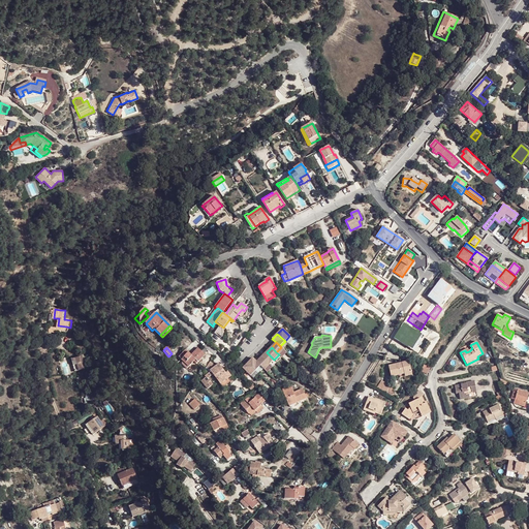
[(281,347),(276,352),(279,354),(282,358),(287,352),(283,349),(281,347)]
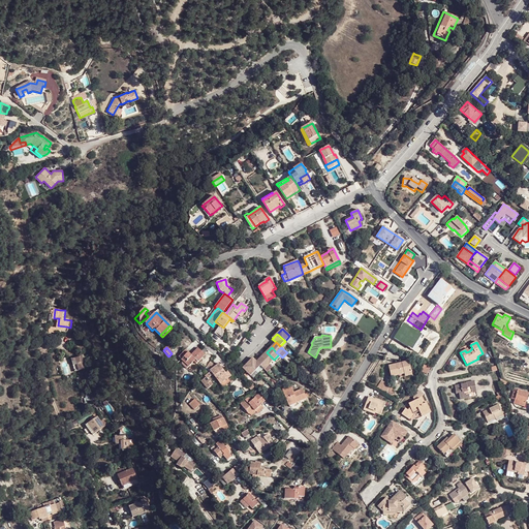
[(195,364),(205,355),(197,348),(193,351),(195,353),(192,356),(190,354),(186,350),(179,358),(188,367),(193,362),(195,364)]
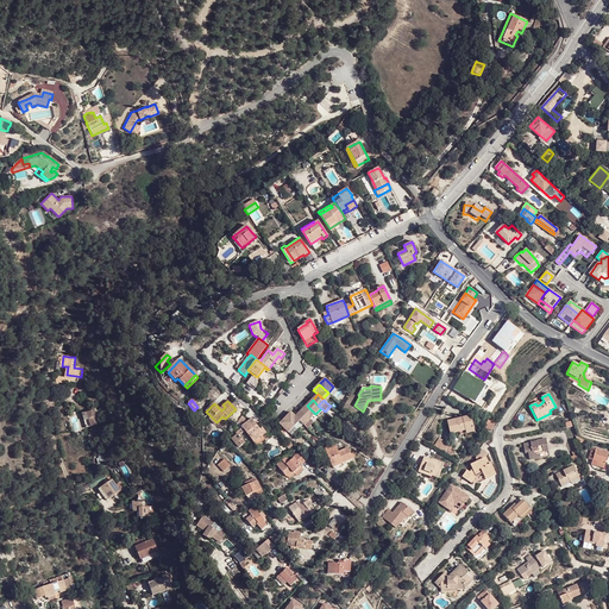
[(307,406),(301,410),(309,420),(315,414),(307,406)]
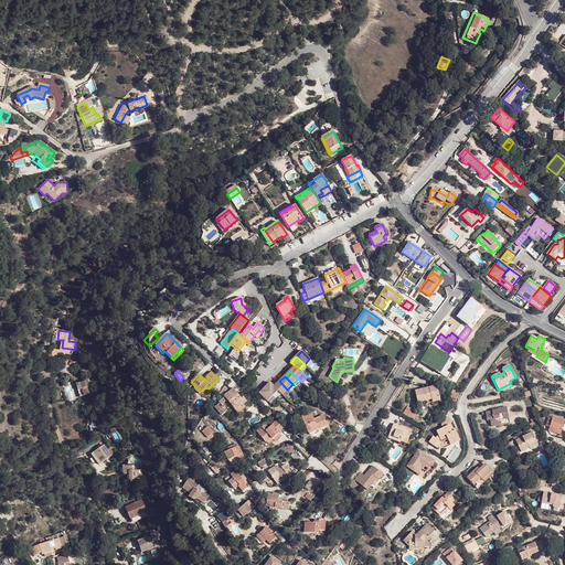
[(279,381),(274,386),(278,391),(281,394),(283,395),(287,390),(279,381)]
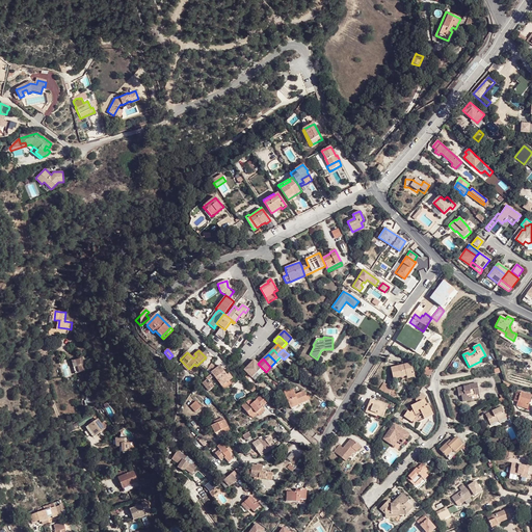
[(79,360),(72,361),(75,374),(82,373),(79,360)]
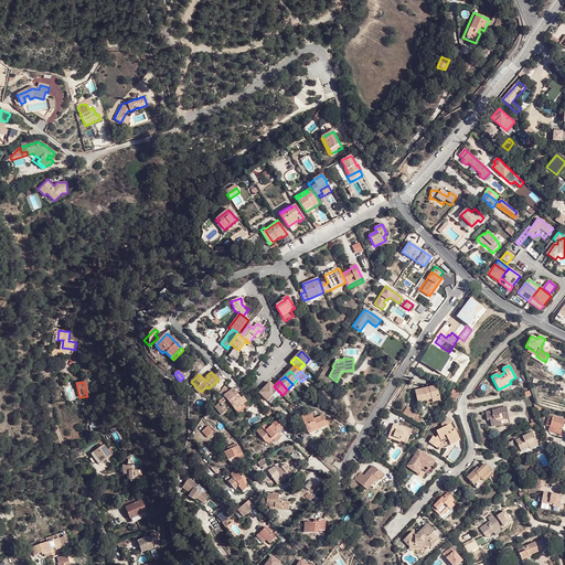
[(267,385),(265,388),(274,396),(278,391),(274,386),(269,383),(267,385)]
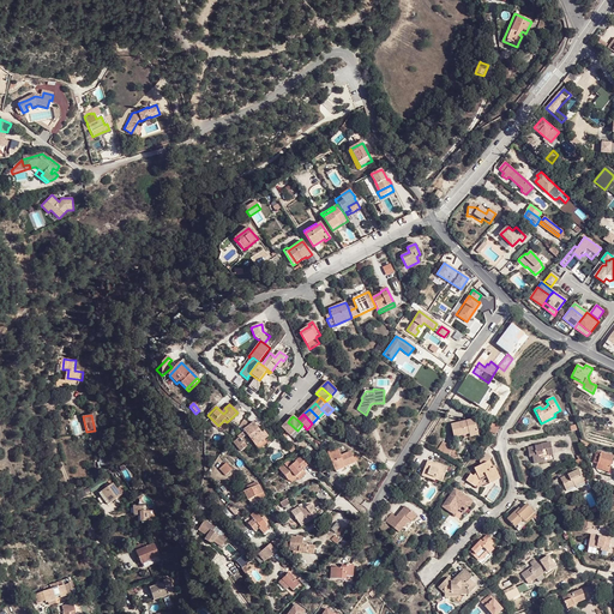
[(463,437),(477,433),(475,420),(473,420),(474,422),(467,423),(467,422),(450,426),(453,439),(463,437)]
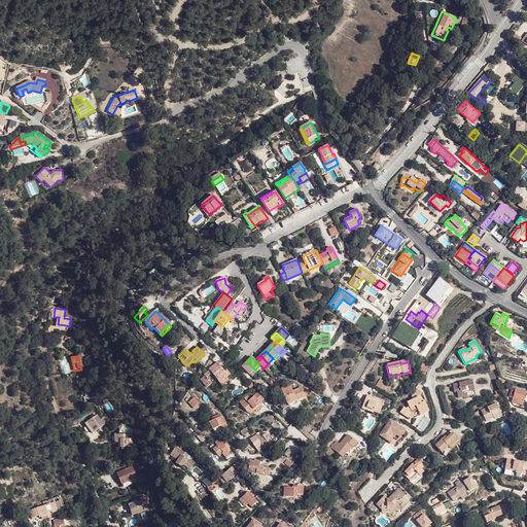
[(428,363),(424,360),(420,367),(424,371),(428,363)]
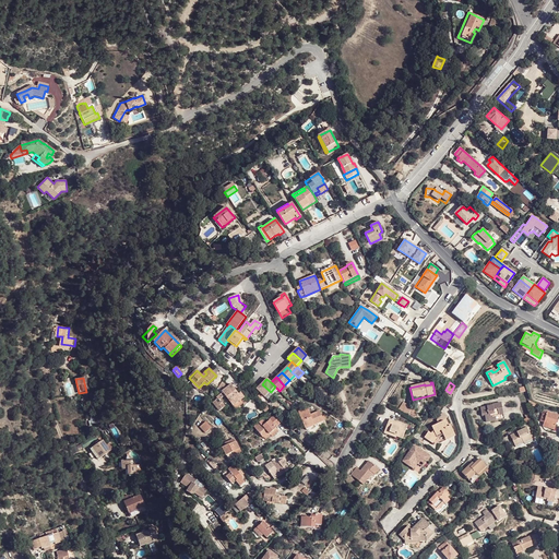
[(233,406),(245,397),(242,394),(240,396),(238,394),(230,384),(227,388),(222,392),(224,394),(225,396),(233,406)]
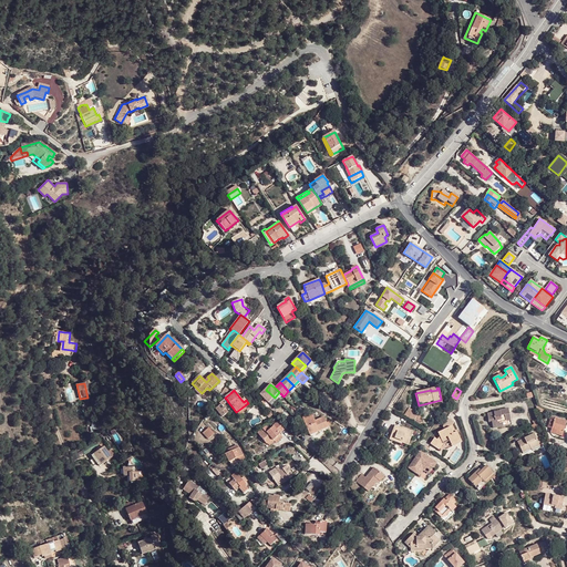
[(263,392),(260,394),(269,403),(275,398),(266,390),(263,392)]
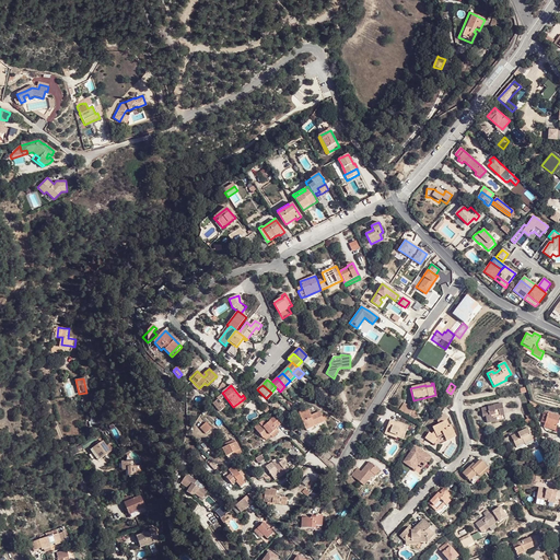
[(225,397),(224,395),(218,399),(219,400),(213,405),(220,412),(225,408),(222,404),(224,403),(222,399),(225,397)]
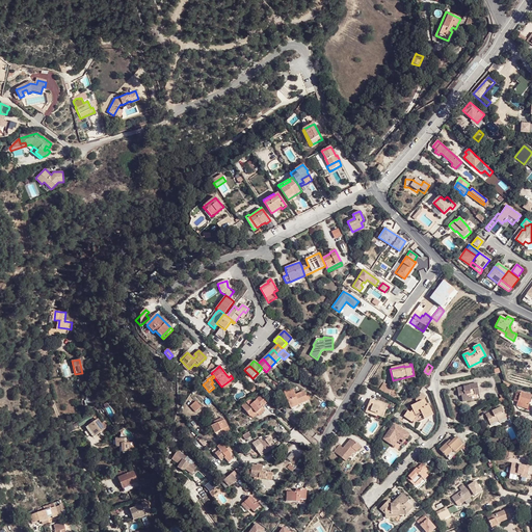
[(223,390),(235,381),(233,378),(221,387),(223,390)]
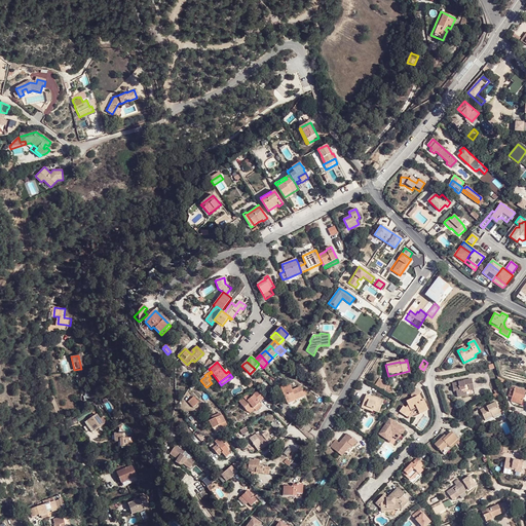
[(379,379),(375,385),(383,390),(387,384),(379,379)]
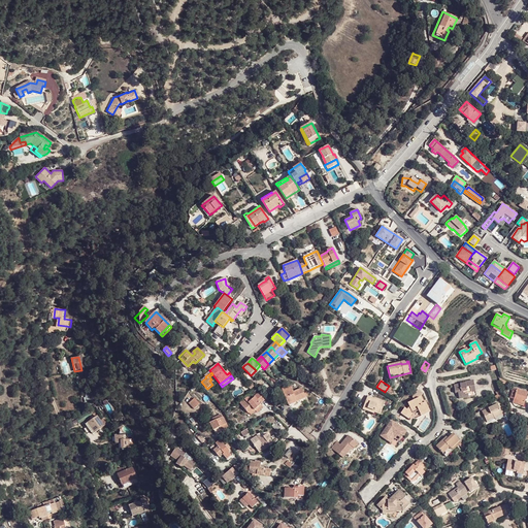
[(459,399),(476,396),(473,381),(466,382),(466,383),(460,384),(454,385),(456,394),(458,393),(459,399)]
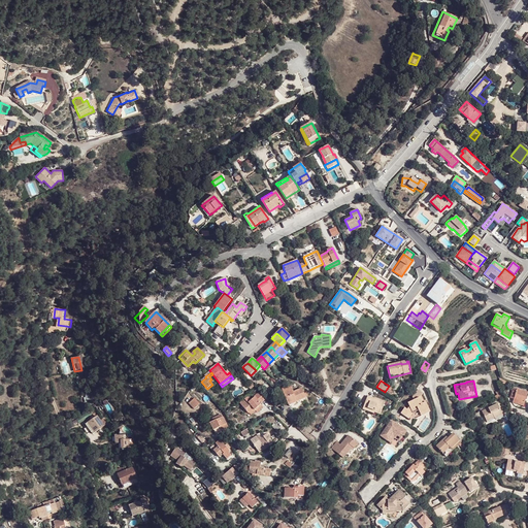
[(294,403),(305,397),(302,389),(293,392),(291,387),(283,390),(289,406),(295,404),(294,403)]
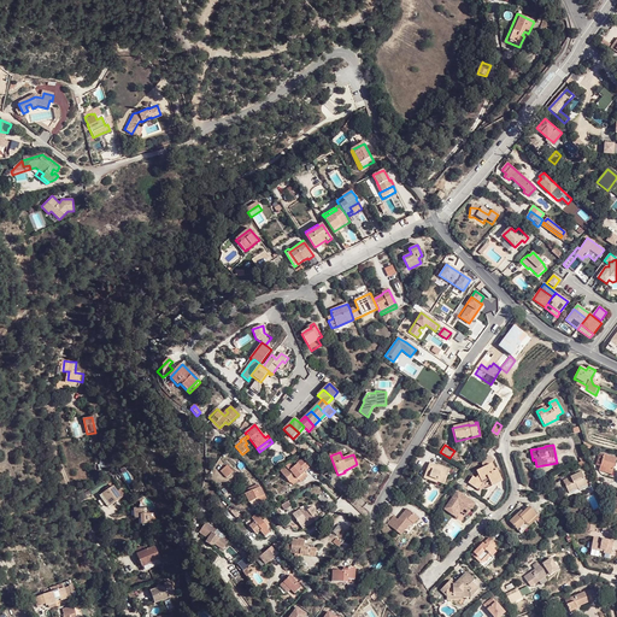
[(595,465),(612,470),(616,458),(599,453),(595,465)]
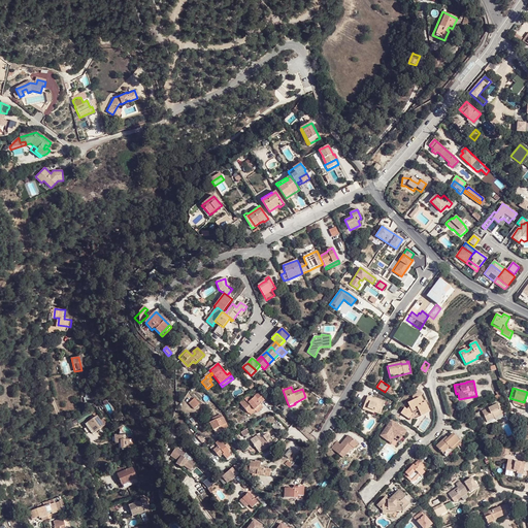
[(420,414),(429,409),(425,401),(424,402),(421,403),(418,398),(421,396),(423,393),(418,390),(413,397),(415,400),(408,404),(409,406),(407,409),(405,407),(401,414),(405,417),(408,413),(411,416),(413,414),(419,410),(420,414)]
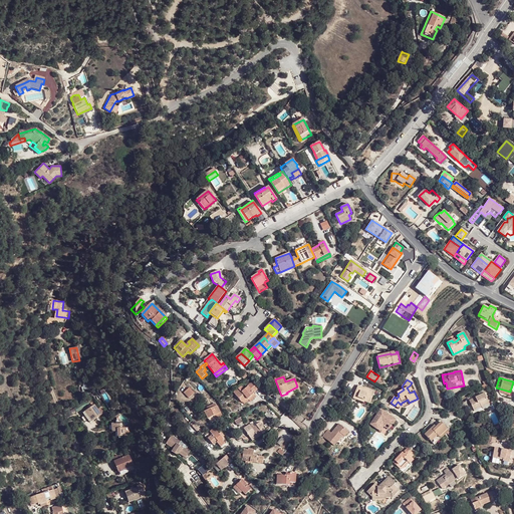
[(254,394),(257,391),(251,382),(247,386),(248,387),(245,390),(241,386),(233,393),(242,404),(243,403),(244,405),(248,401),(247,400),(254,394)]
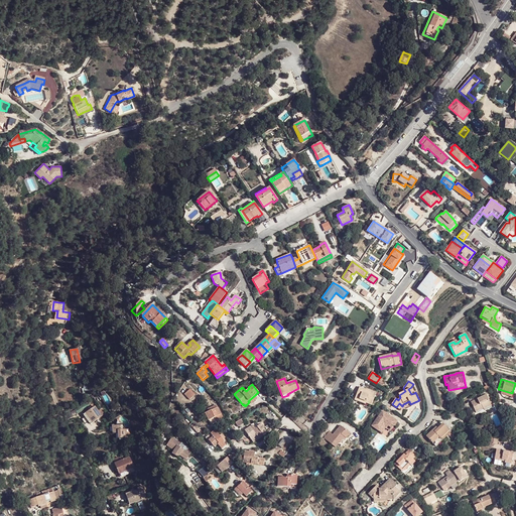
[(367,401),(367,403),(372,405),(376,392),(366,389),(366,390),(359,388),(355,400),(359,401),(360,399),(367,401)]
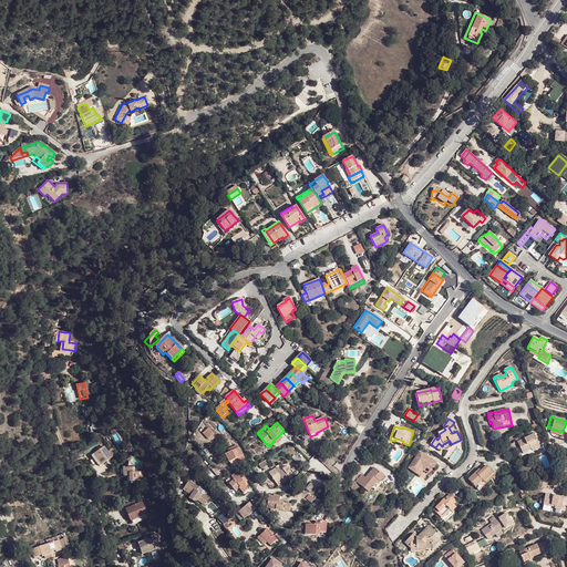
[(208,439),(214,433),(208,428),(203,432),(208,439)]
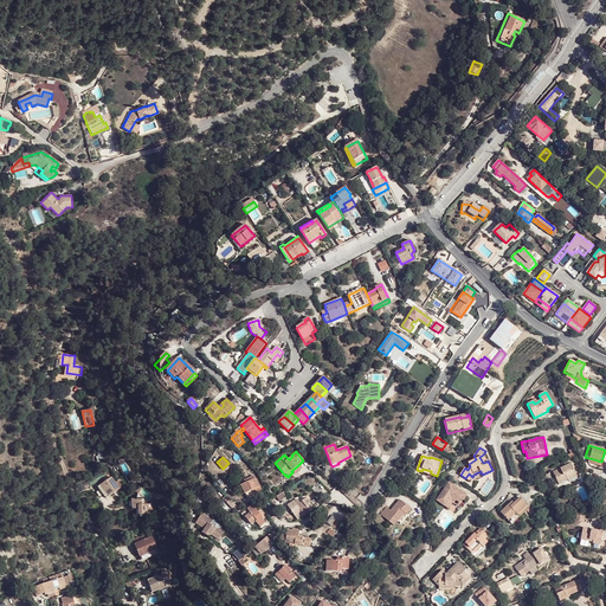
[(584,462),(600,466),(601,462),(585,457),(584,462)]
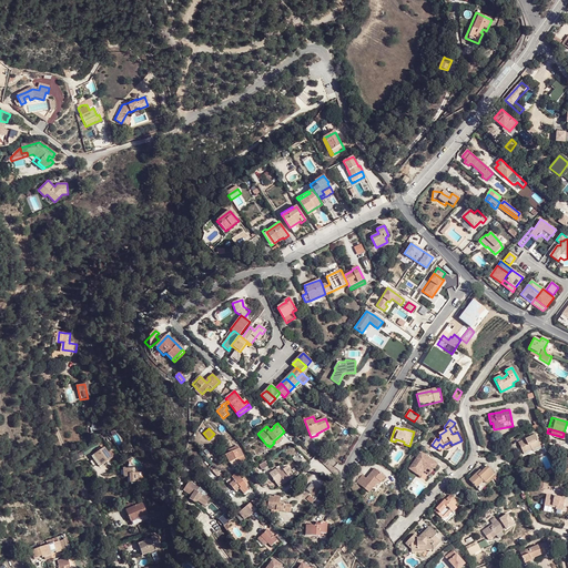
[(535,434),(518,443),(524,454),(531,449),(533,450),(541,447),(535,434)]
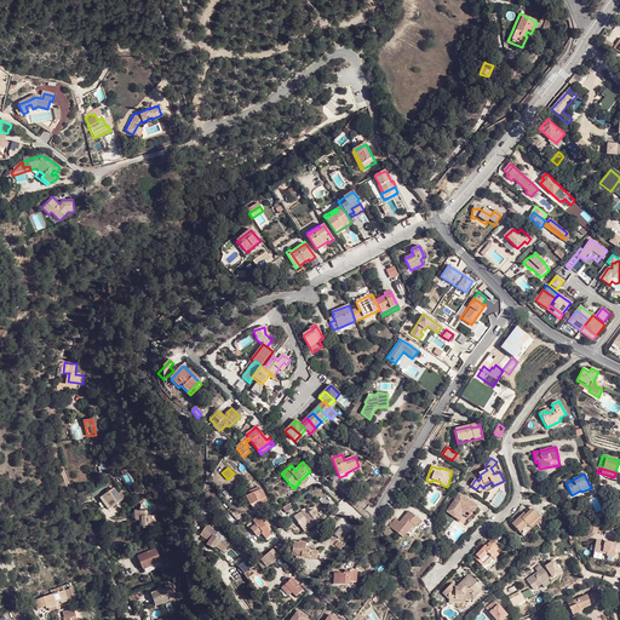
[(122,500),(119,495),(114,488),(102,497),(110,509),(122,500)]
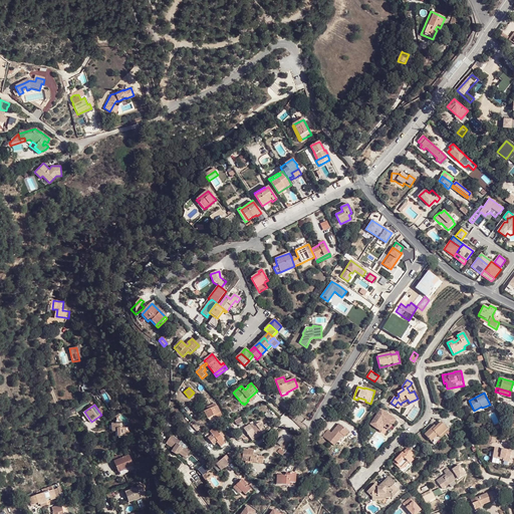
[(214,417),(221,413),(218,408),(210,411),(210,410),(204,412),(208,420),(214,417)]
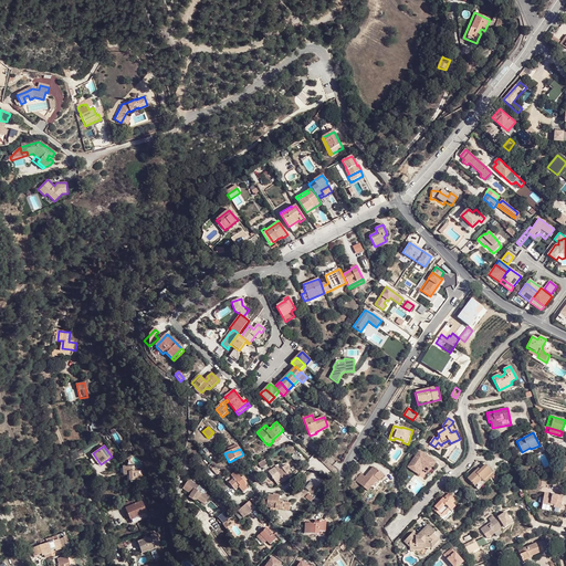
[(420,450),(408,467),(416,472),(421,463),(430,470),(436,462),(420,450)]
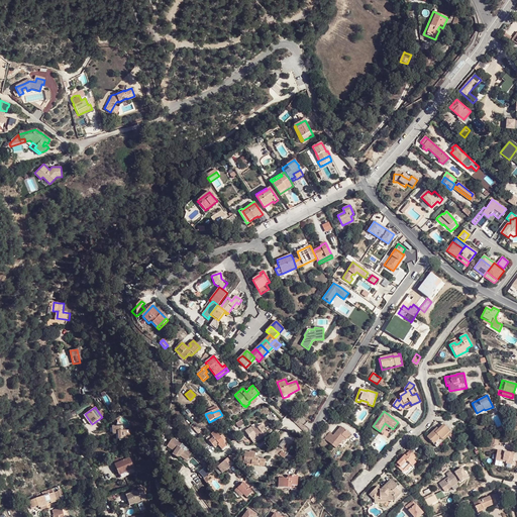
[(235,423),(237,429),(244,427),(242,420),(235,423)]
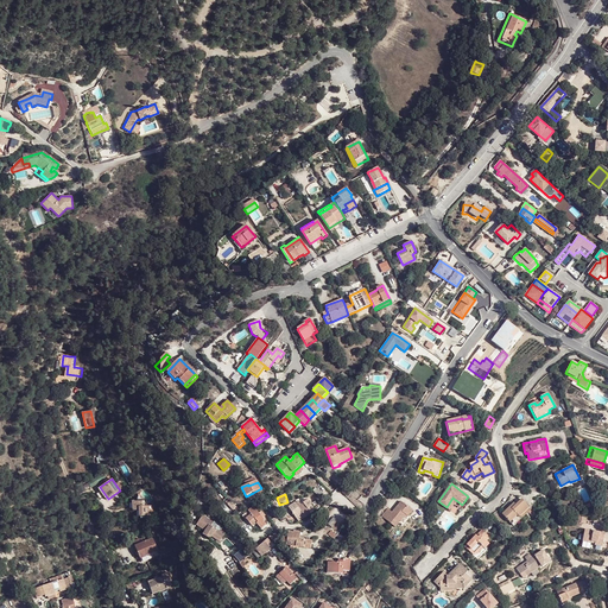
[(447,507),(449,510),(454,502),(460,507),(462,505),(453,498),(447,507)]
